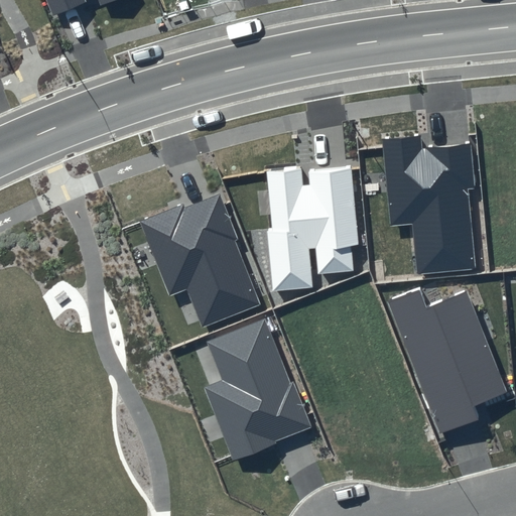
[(46,0),(53,14),(88,0),(99,0),(102,7),(118,0),(46,0)]
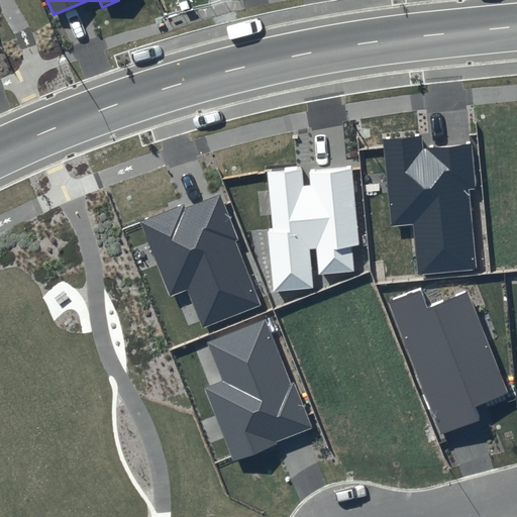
[(421,135),(383,139),(391,227),(413,225),(418,274),(477,269),(469,189),(476,189),(471,143),(422,149),(421,135)]
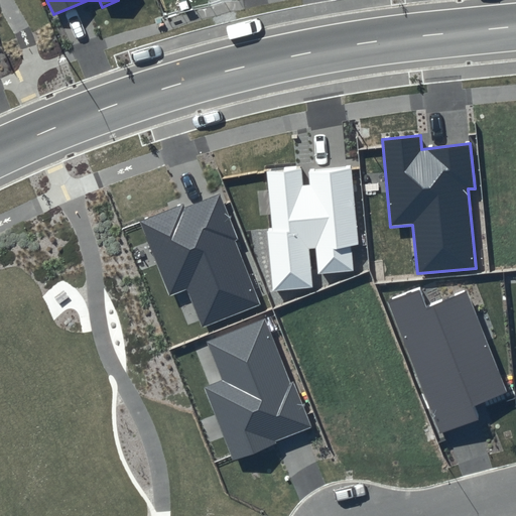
[(301,169),(266,172),(272,231),(268,232),(273,291),(312,287),(308,250),(315,249),(317,274),(354,270),(351,245),(359,245),(351,165),(309,169),(310,184),(302,185),(301,169)]
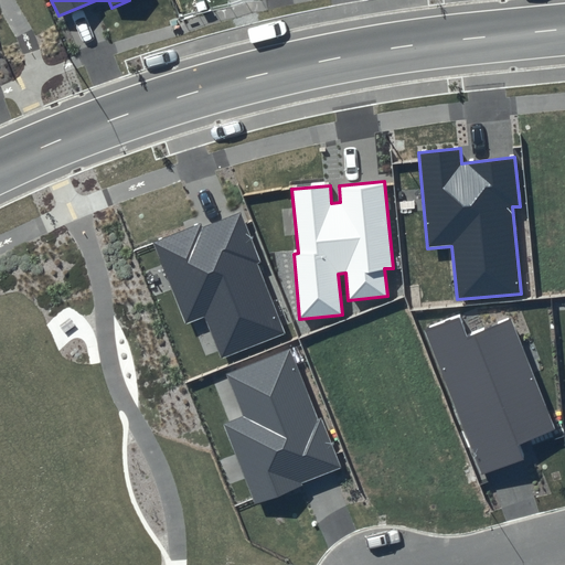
[(201,223),(152,243),(185,323),(205,317),(222,358),(288,332),(238,213),(202,227),(201,223)]
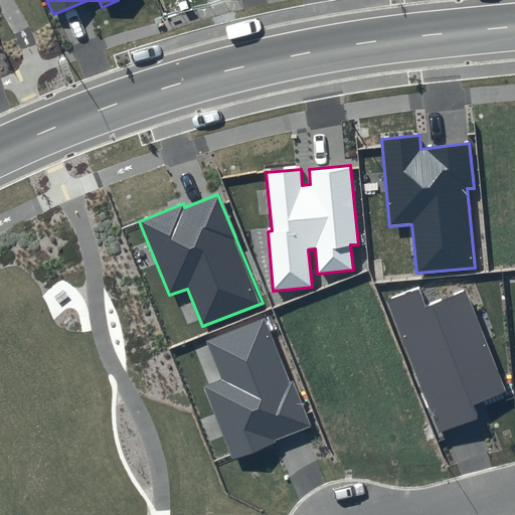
[(417,289),(387,301),(441,433),(479,415),(475,405),(507,391),(465,291),(424,308),(417,289)]
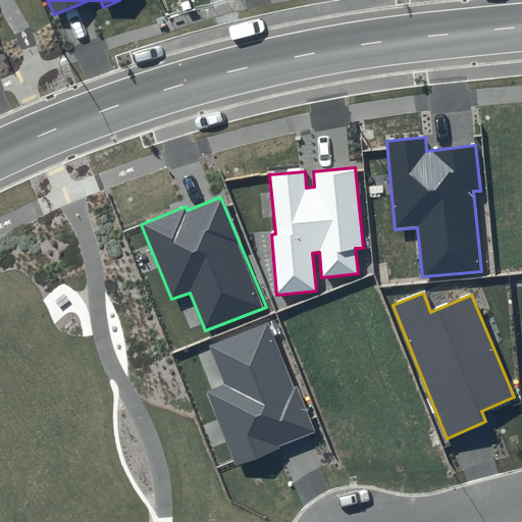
[(225,384),(206,393),(236,466),(315,432),(269,322),(209,346),(225,384)]
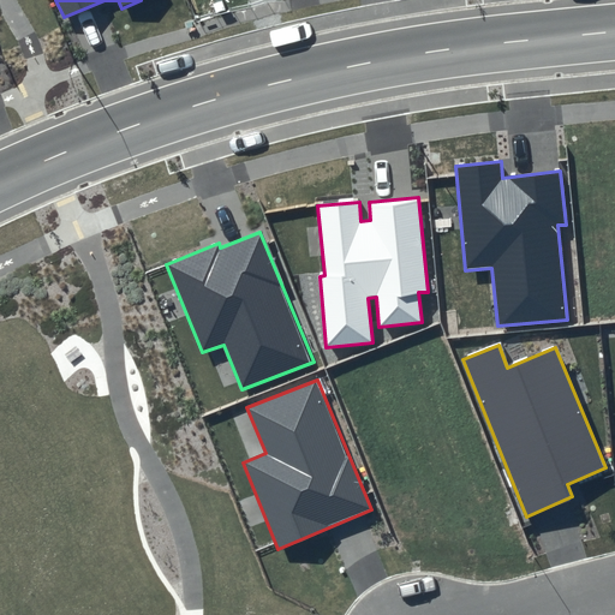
All buildings are outlined.
